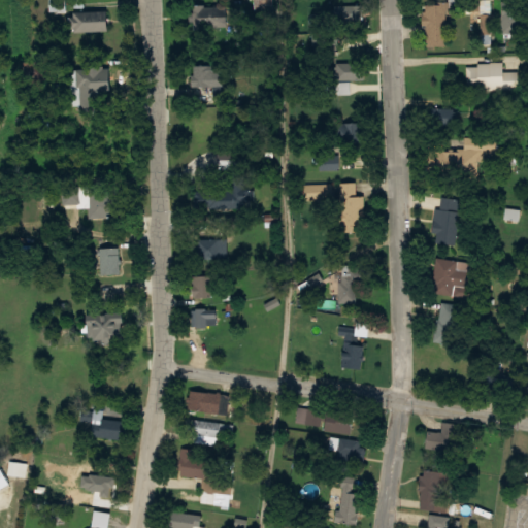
[(253,0),(253,12),(274,12),(273,0),(253,0)]
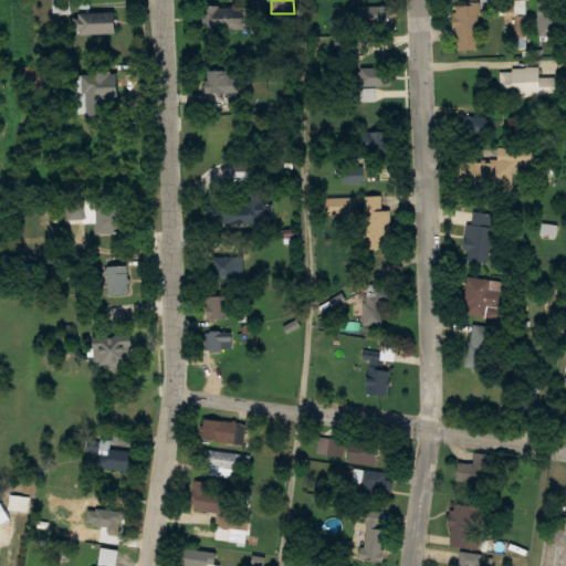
[(514,0),(515,35),(525,35),(525,0),(514,0)]
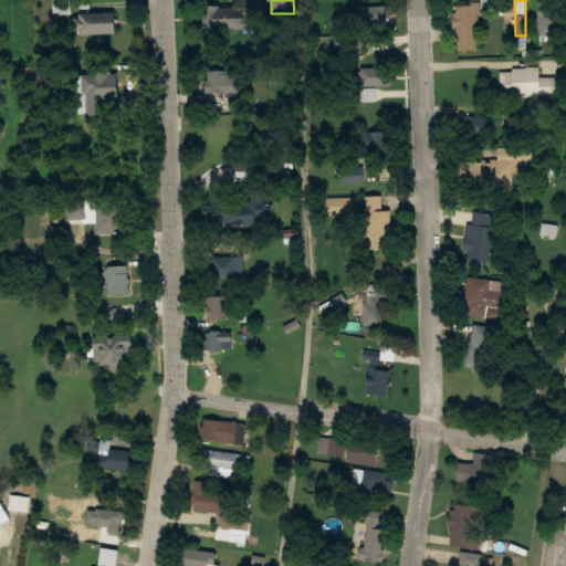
[(535,0),(536,33),(555,33),(555,0),(535,0)]
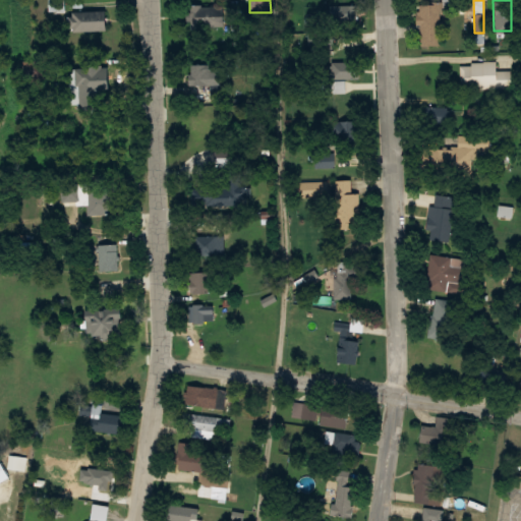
[(418,45),(441,45),(441,3),(418,3),(418,45)]
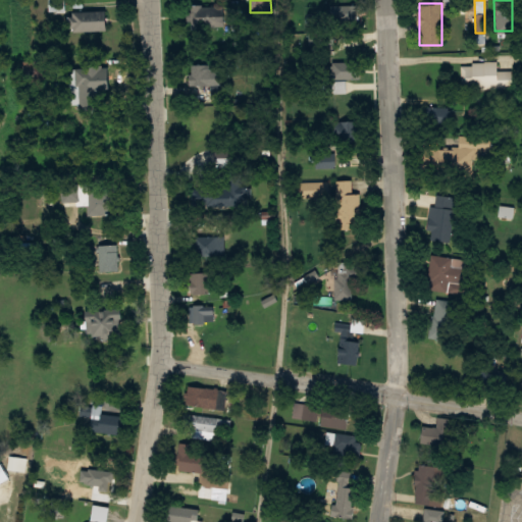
[(190,5),(190,27),(226,27),(226,5),(190,5)]
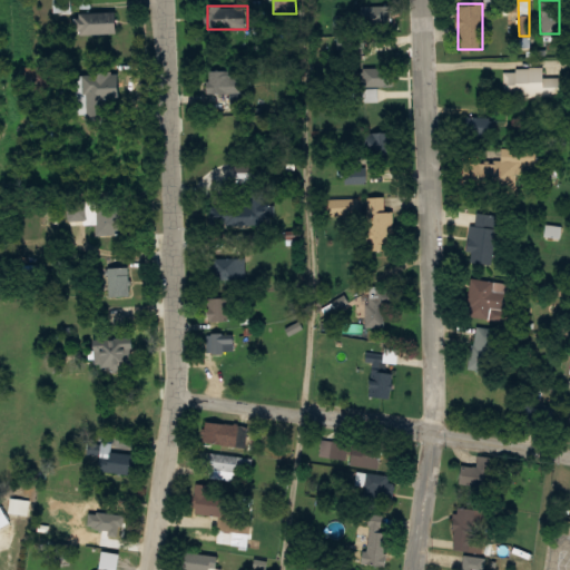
[(394,6),(362,6),(362,26),(394,26),(394,6)]
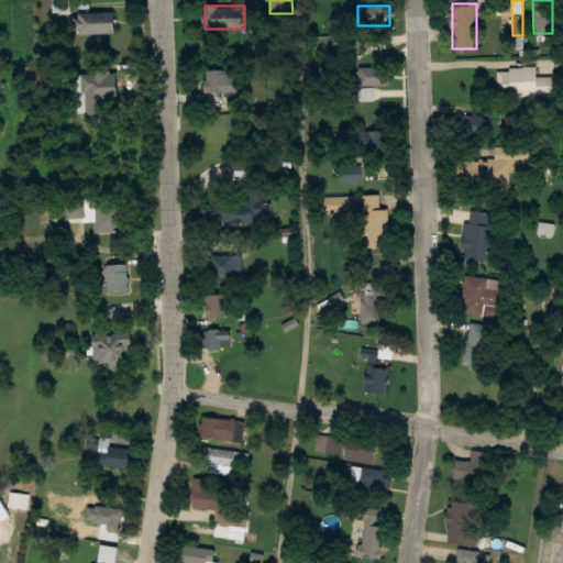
[(116,12),(76,12),(76,32),(116,32),(116,12)]
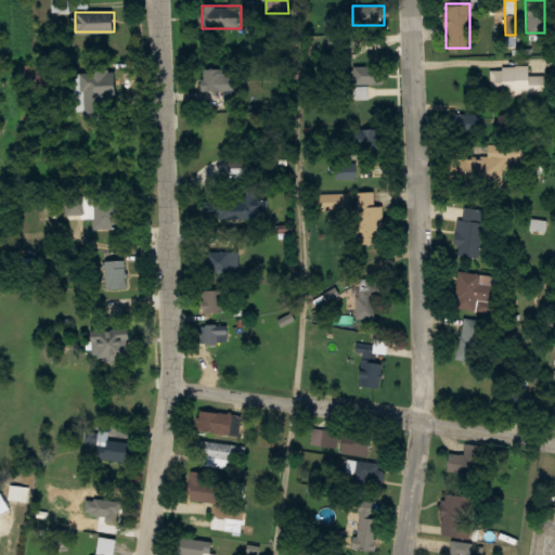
[(353,84),(384,84),(384,65),(353,65),(353,84)]
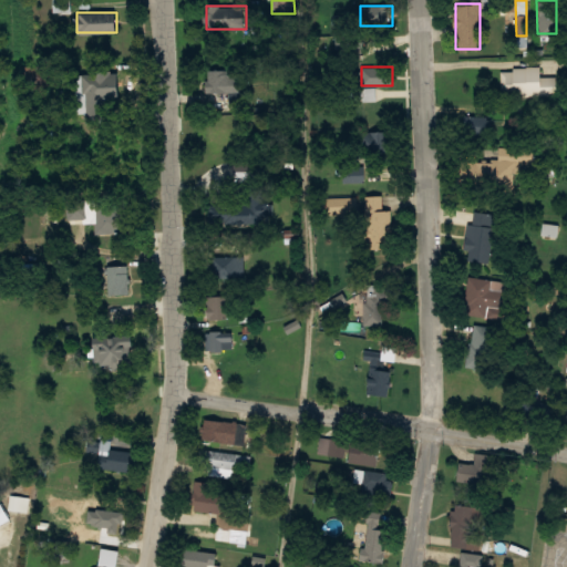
[(502,95),(555,95),(555,76),(540,76),(540,69),(502,69),(502,95)]
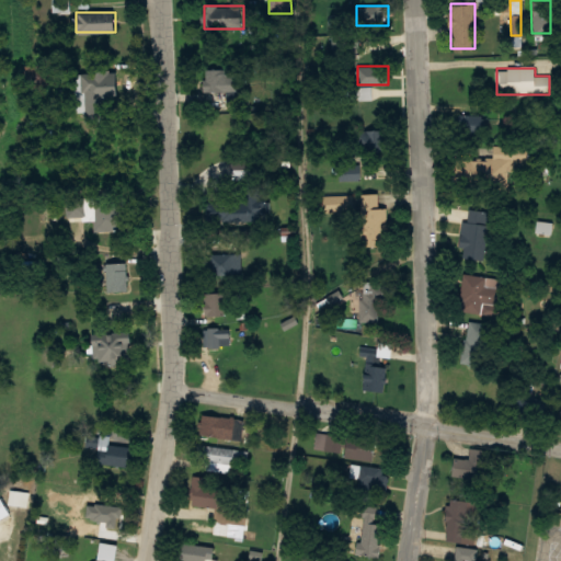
[(238,69),(206,69),(206,98),(238,98),(238,69)]
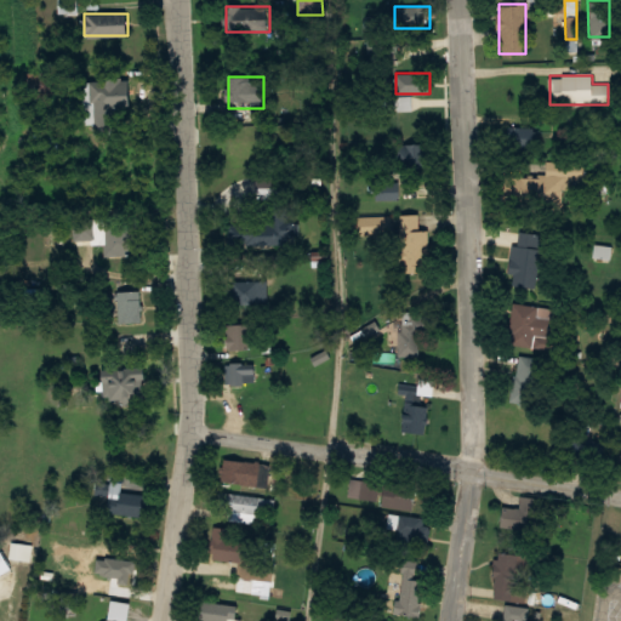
[(124,79),(91,79),(91,112),(136,112),(136,90),(124,90),(124,79)]
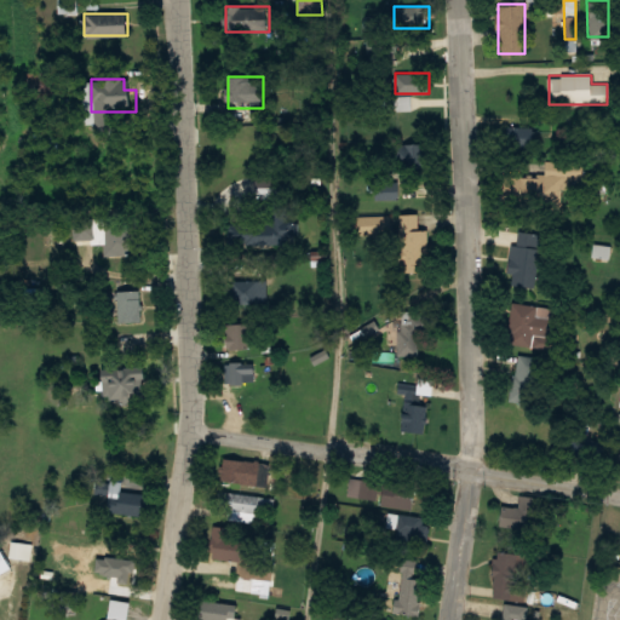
[(505,127),(505,147),(535,147),(535,127),(505,127)]
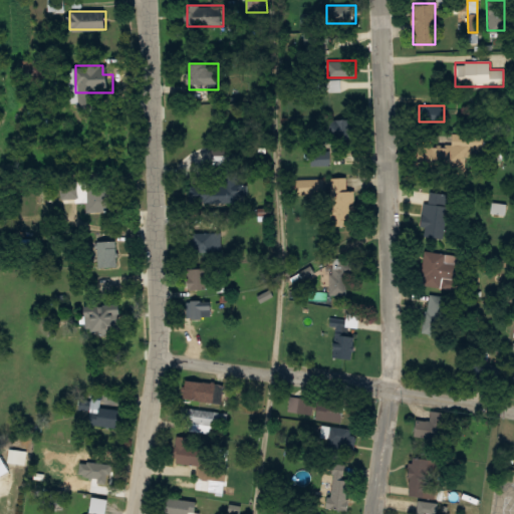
[(221,114),(188,114),(188,140),(221,140),(221,114)]
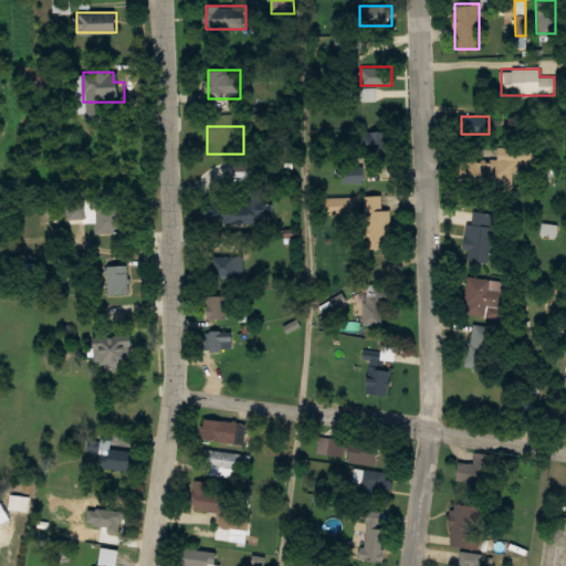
[(530,163),(531,147),(498,146),(496,161),(458,160),(458,186),(513,188),(514,163),(530,163)]
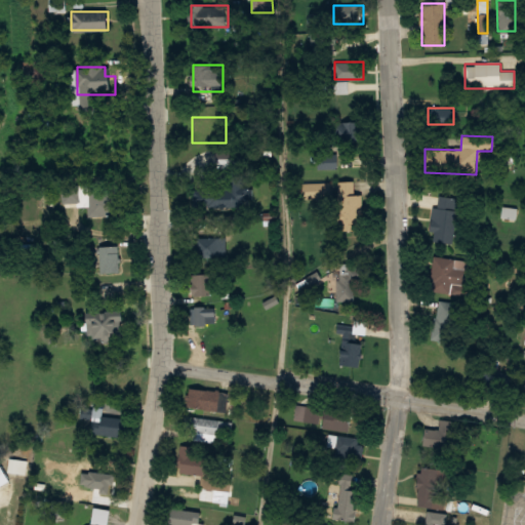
[(339,168),(338,154),(317,154),(317,169),(339,168)]
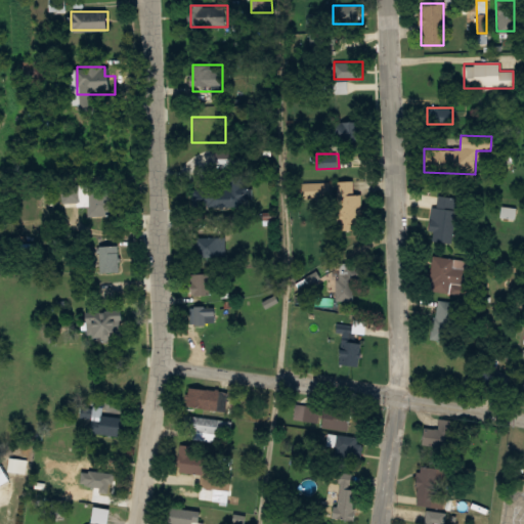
[(349,193),(349,181),(337,181),(337,230),(362,230),(362,193),(349,193)]
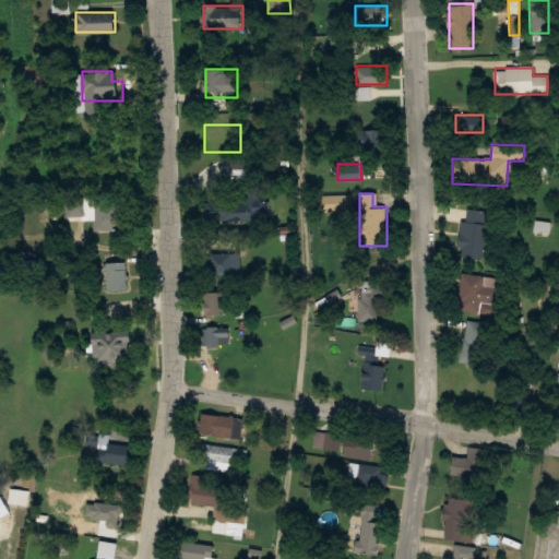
[(119,197),(67,198),(67,218),(95,218),(95,230),(119,230),(119,197)]
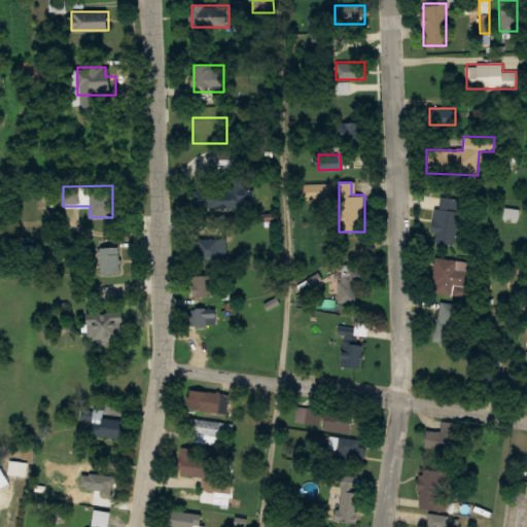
[(192,207),(218,207),(218,199),(223,199),(223,187),(192,187),(192,207)]
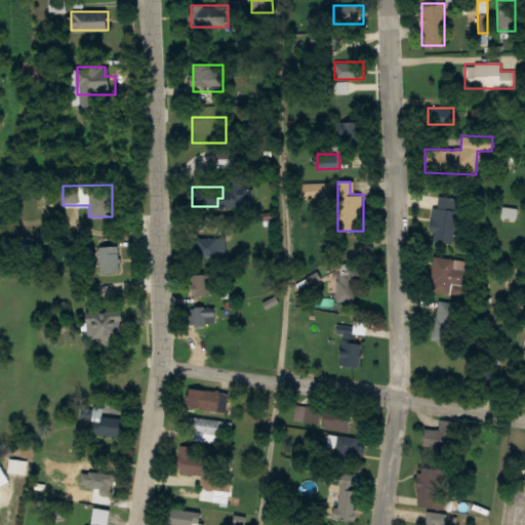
[(431,240),(454,242),(459,198),(436,195),(431,240)]
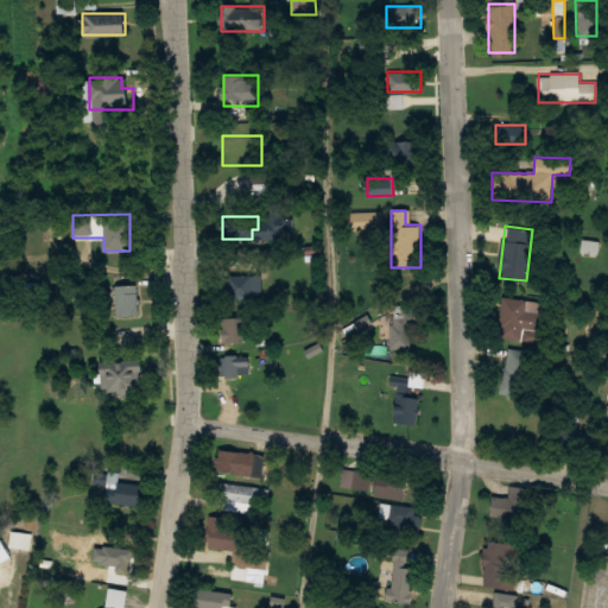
[(261,276),(222,276),(222,298),(261,298),(261,276)]
